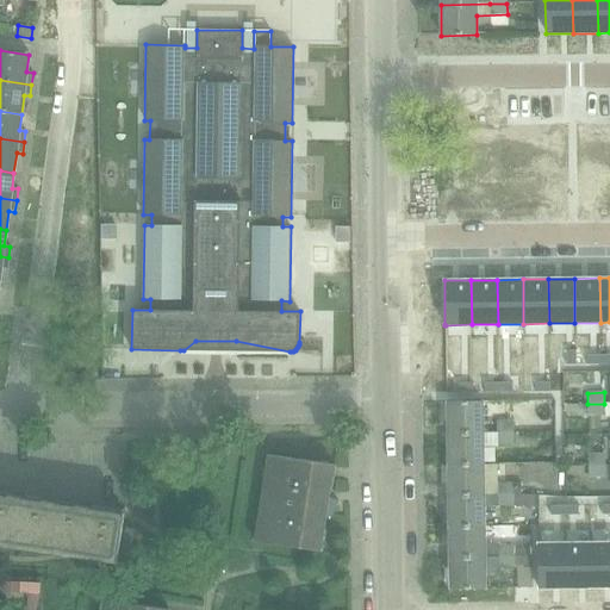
[(466,402),(447,402),(447,422),(447,433),(514,431),(512,421),(483,421),(481,400),(466,400),(466,402)]
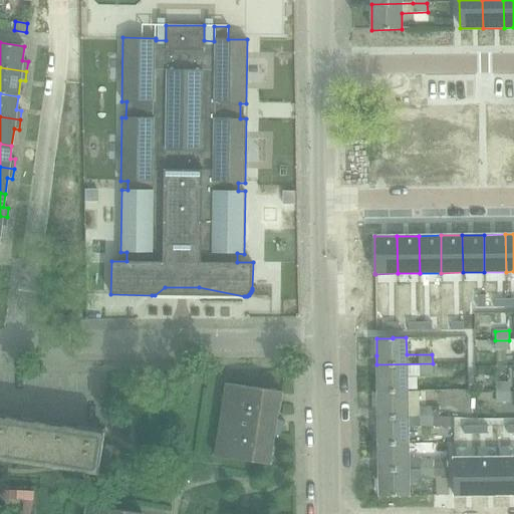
[(509,340),(495,340),(495,349),(509,349),(509,340)]
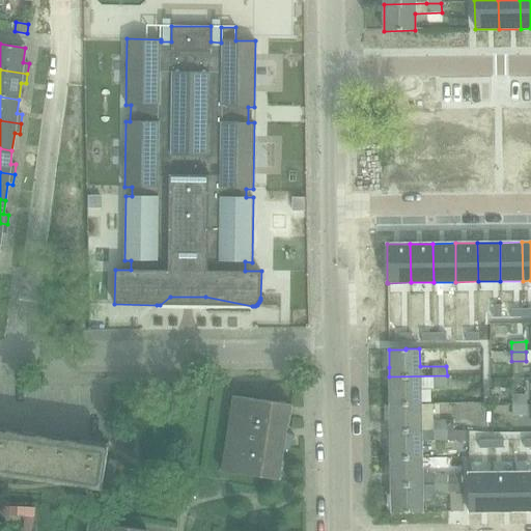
[(447,375),(389,376),(389,387),(390,404),(420,403),(420,389),(434,389),(434,387),(447,387),(447,375)]
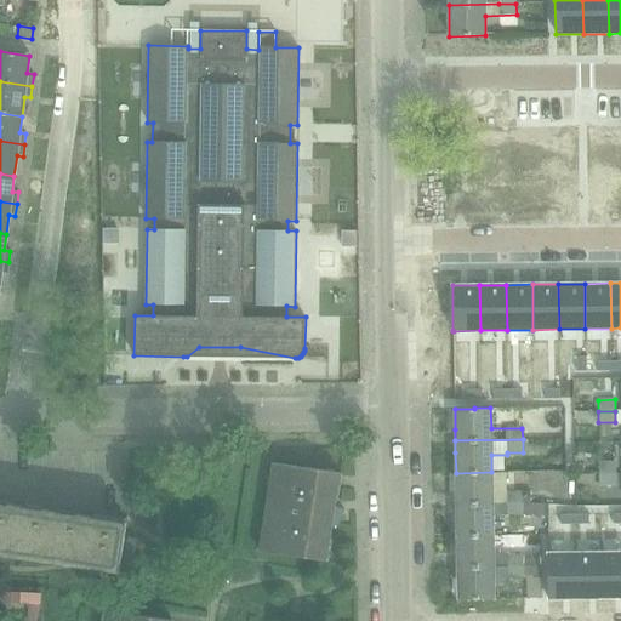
[(615,462),(599,462),(599,474),(615,474),(615,462)]
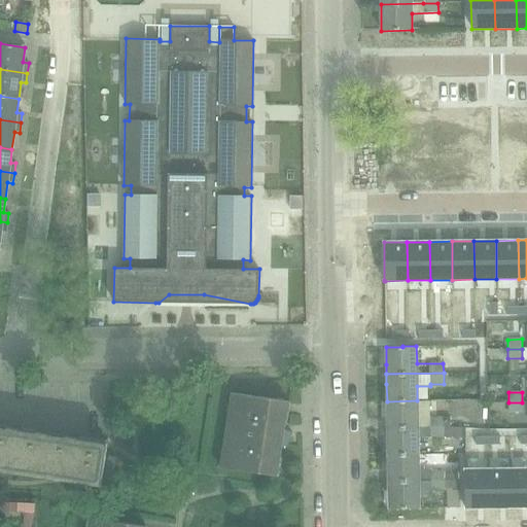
[(229,412),(226,424),(222,449),(226,450),(224,467),(220,466),(220,467),(277,477),(281,448),(285,449),(292,433),(283,429),(287,401),(232,393),(232,394),(235,394),(232,412),(229,412)]
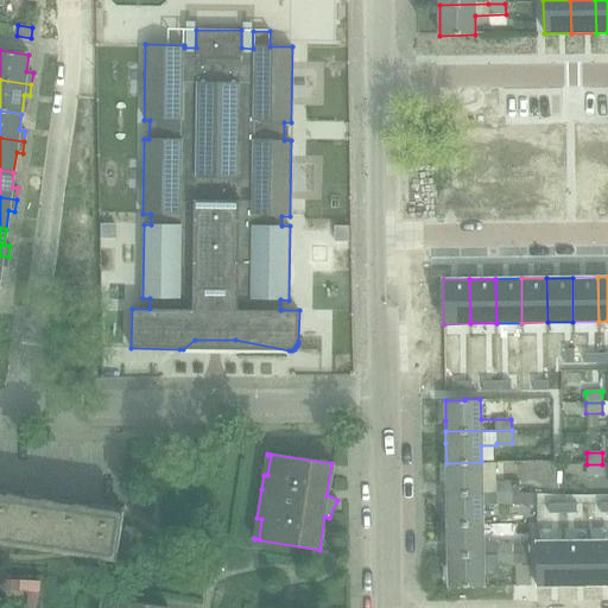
[(481,462),(447,463),(447,482),(447,494),(482,493),(495,493),(495,482),(495,462),(481,462)]
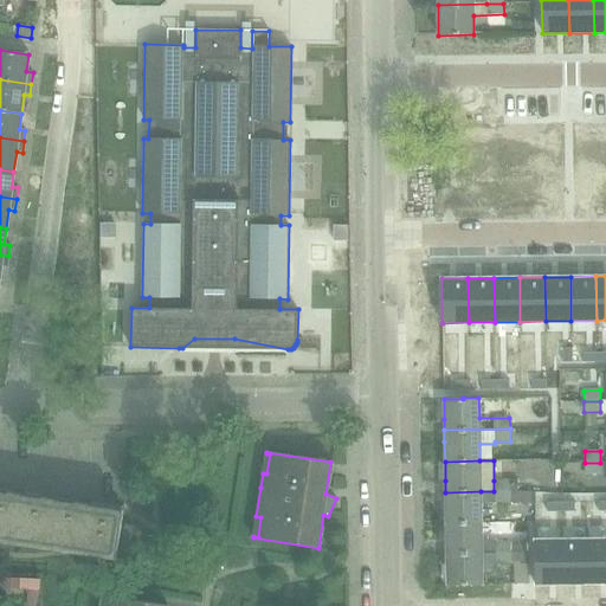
[(600,463),(585,463),(585,475),(600,474),(600,463)]
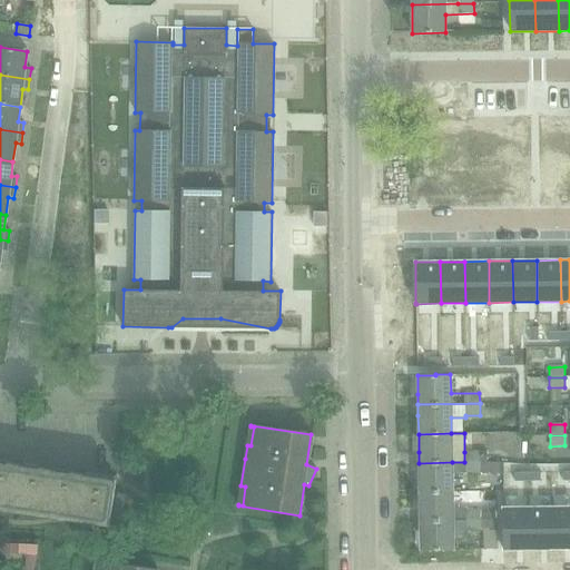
[(480,452),(464,452),(464,462),(467,462),(481,462),(480,452)]
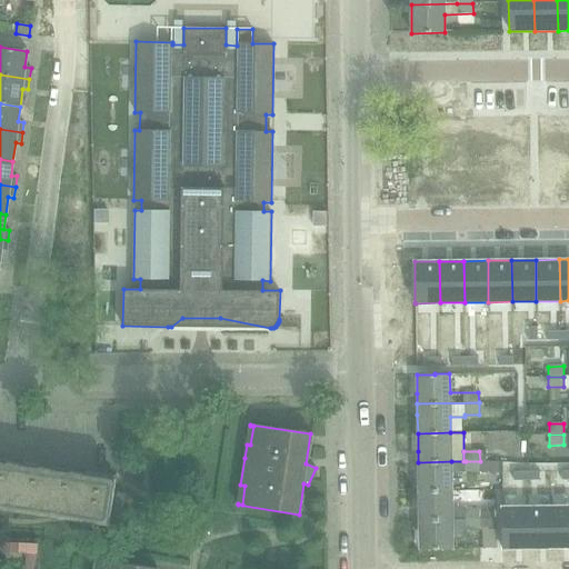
[(0,508),(85,521),(110,525),(119,526),(125,493),(122,493),(122,497),(113,496),(116,478),(0,461),(0,508)]
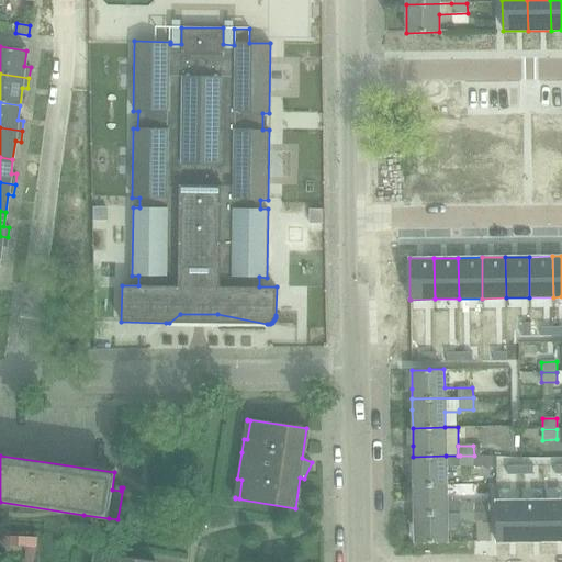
[(446,456),(413,457),(413,467),(414,485),(446,484),(446,456)]
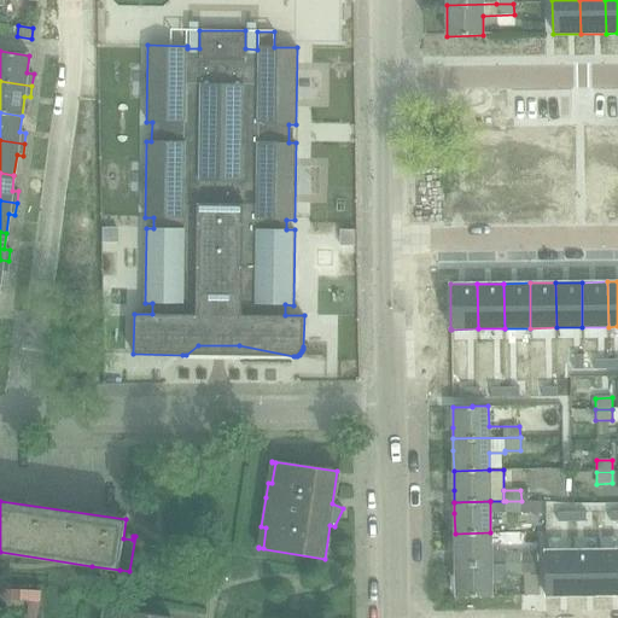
[(522,501),(506,501),(506,513),(522,513),(522,501)]
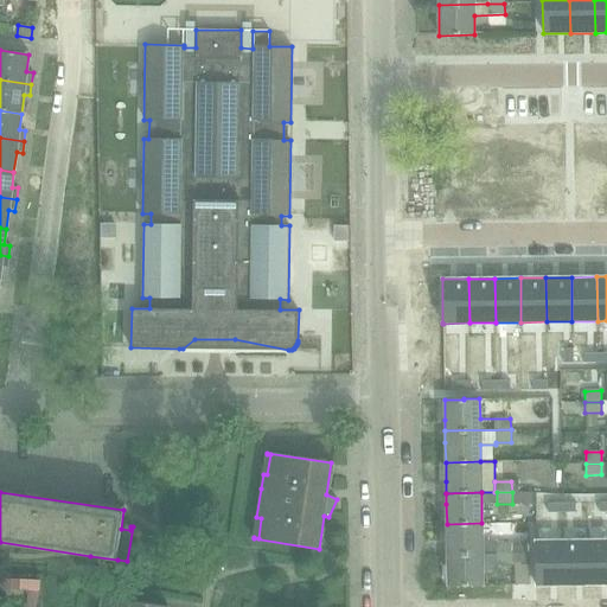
[(561,503),(548,503),(548,504),(548,512),(562,512),(561,503)]
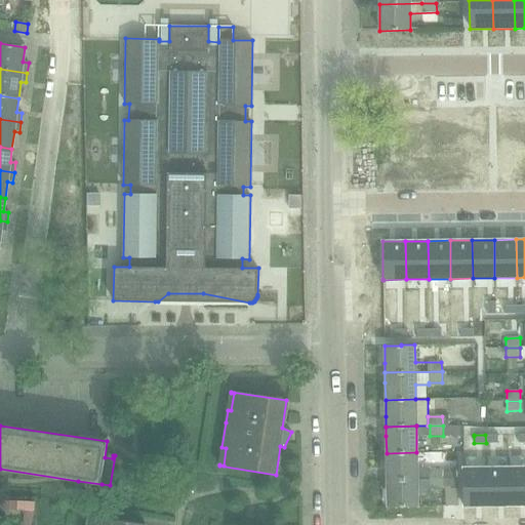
[(497,435),(485,435),(486,443),(497,443),(497,435)]
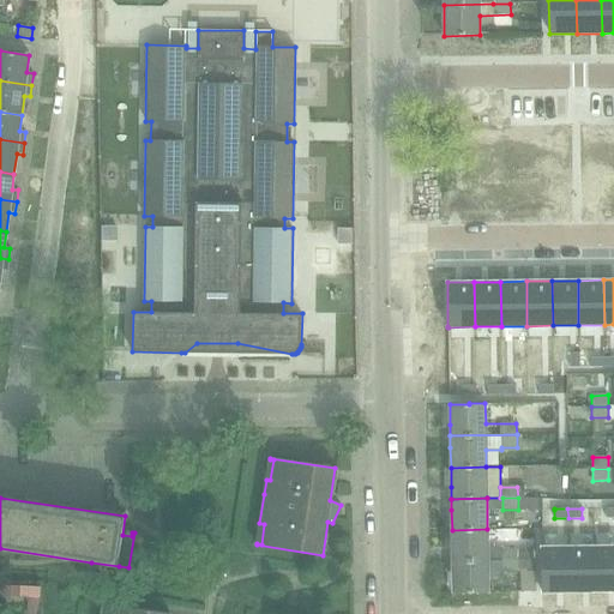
[(487,529),(452,530),(452,549),(452,561),(501,560),(501,549),(503,549),(503,547),(487,548),(487,529)]
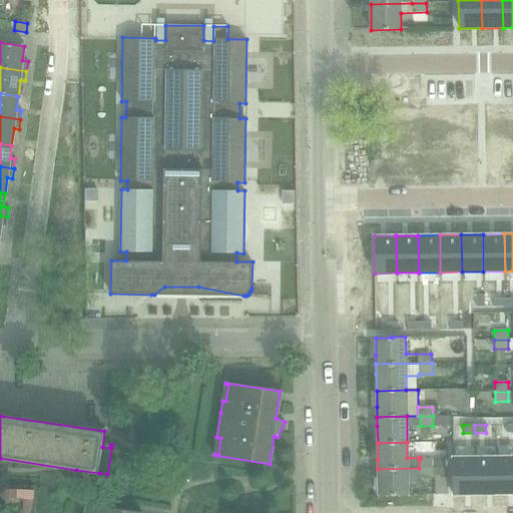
[(497,456),(475,457),(475,494),(497,494),(497,456)]
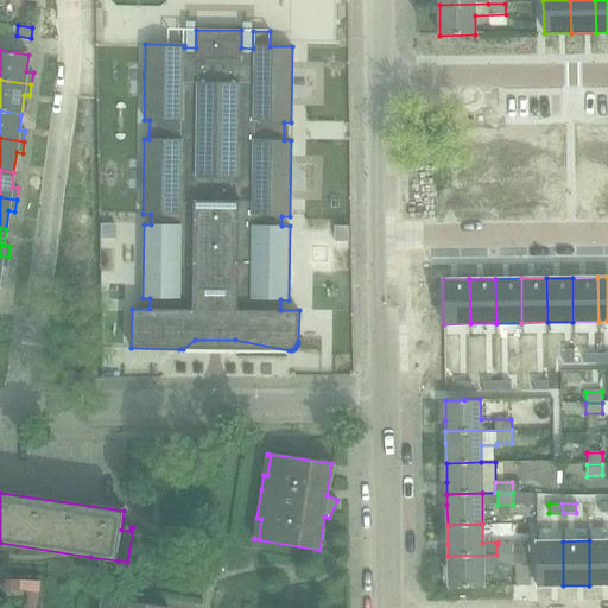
[(607,540),(589,540),(589,586),(607,584),(607,540)]
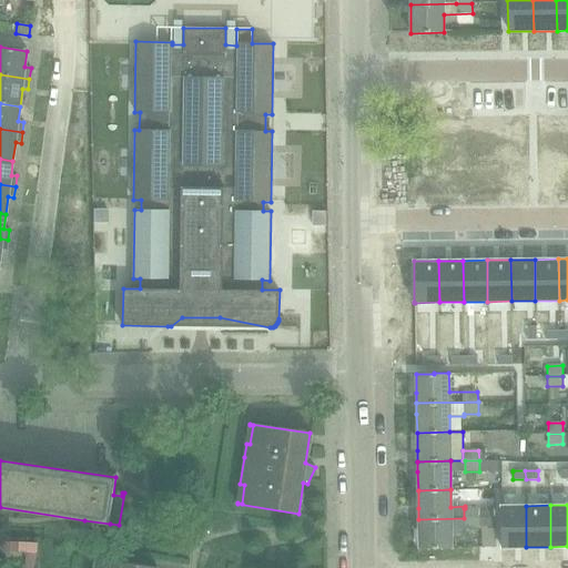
[(501,506),(500,506),(501,534),(501,547),(503,547),(526,547),(526,506),(501,506)]
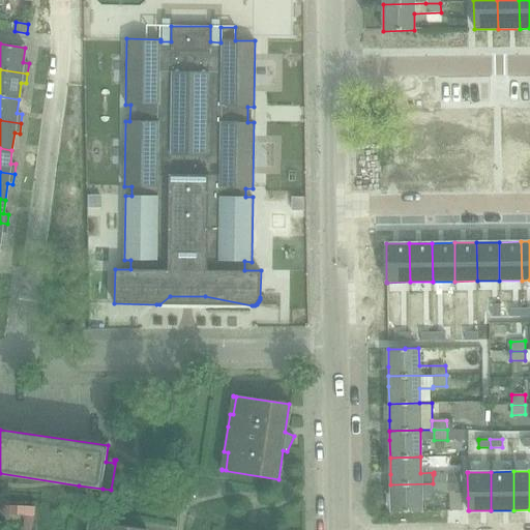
[(434,474),(433,474),(433,483),(446,483),(446,474),(434,474)]
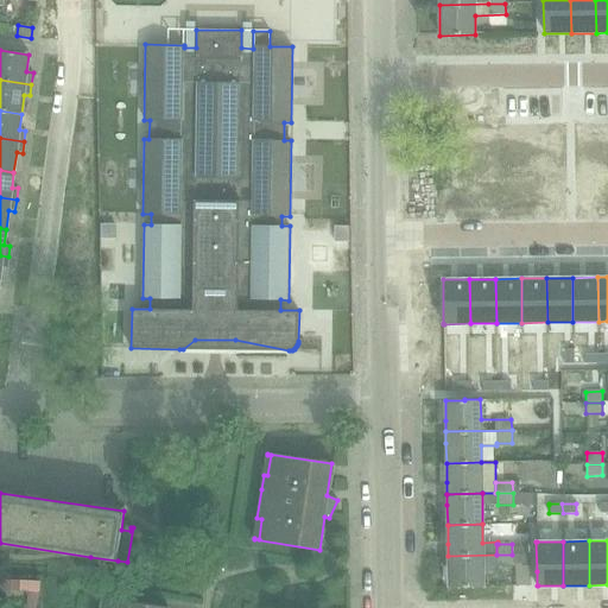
[(496,555),(448,556),(448,567),(448,588),(483,587),(483,570),(499,570),(499,565),(498,565),(496,555)]
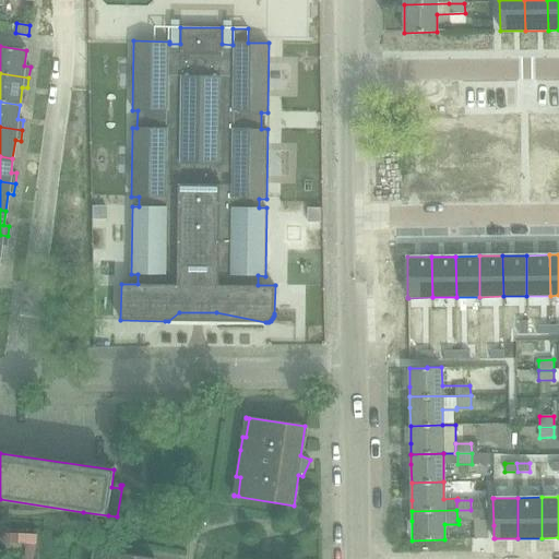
[(471,510),(456,510),(458,520),(459,520),(471,520),(471,510)]
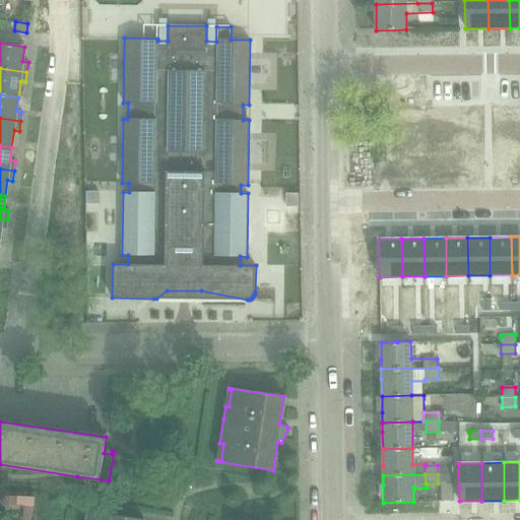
[(142,519),(143,519),(87,511),(87,512),(90,513),(89,519),(142,519)]
